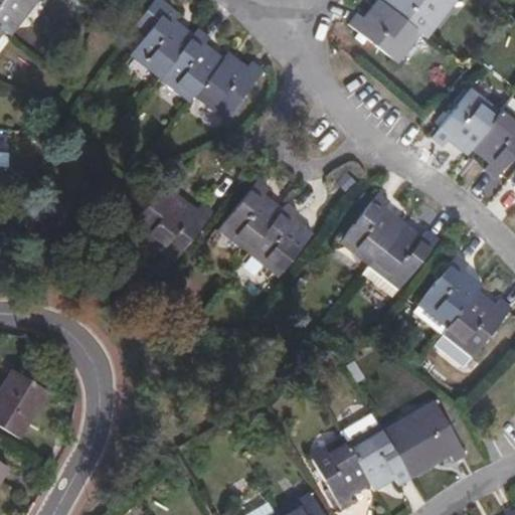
[(0,0),(0,28),(4,31),(10,36),(38,0),(0,0)]
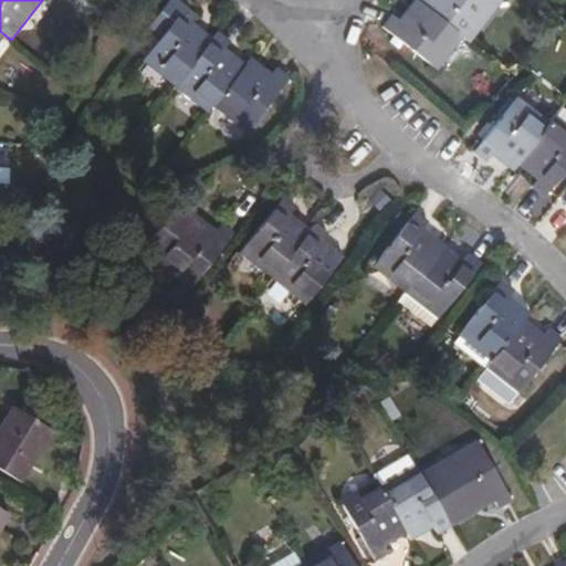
[(463,35),(418,0),(411,0),(398,19),(391,14),(383,25),(437,69),(463,35)]
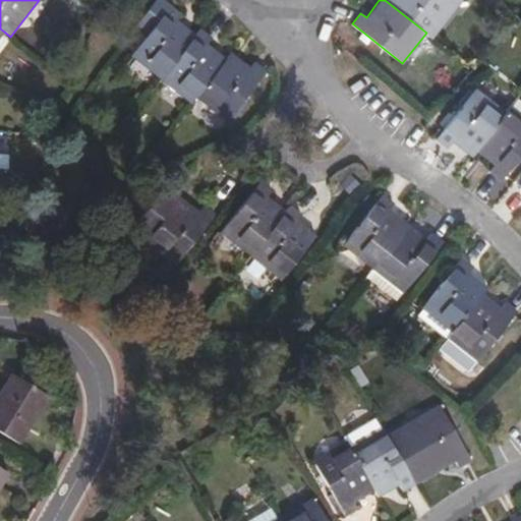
[(385,0),(426,33),(432,37),(462,0),(385,0)]
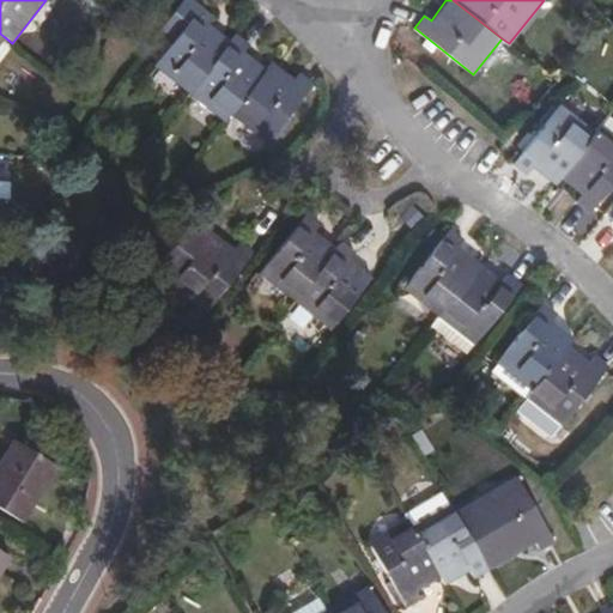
[(152,66),(189,95),(229,41),(208,24),(213,16),(200,6),(152,66)]
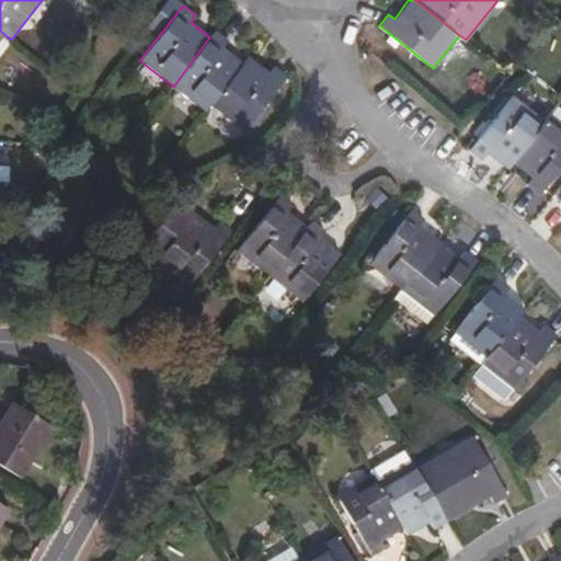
[(227,41),(216,31),(209,37),(173,87),(205,112),(210,105),(243,63),(222,46),(227,41)]
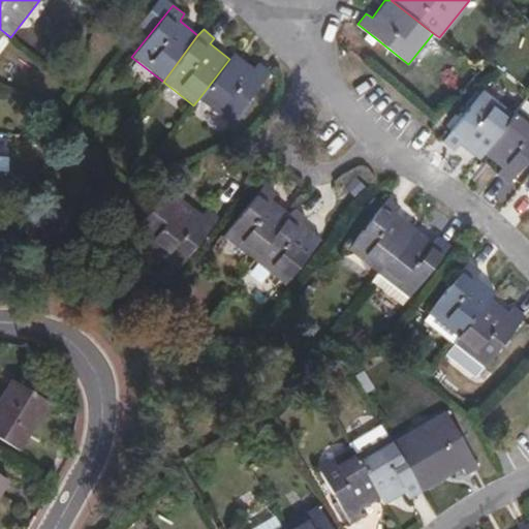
[(253,68),(235,54),(229,59),(198,99),(229,123),(271,71),(258,62),(253,68)]
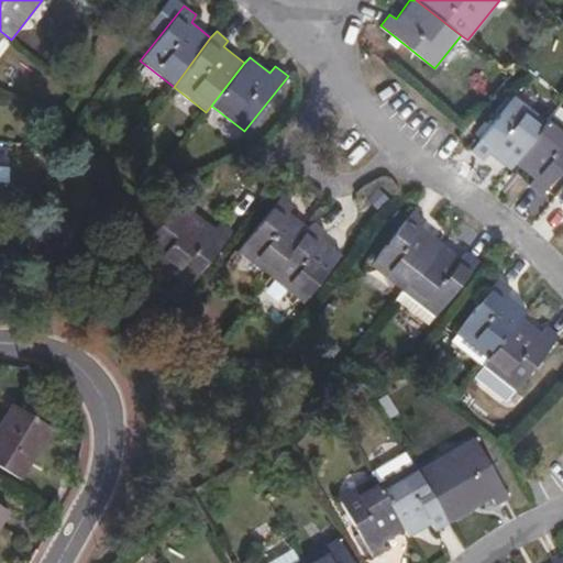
[(488,153),(508,168),(512,163),(547,119),(514,95),(471,151),(482,159),(488,153)]
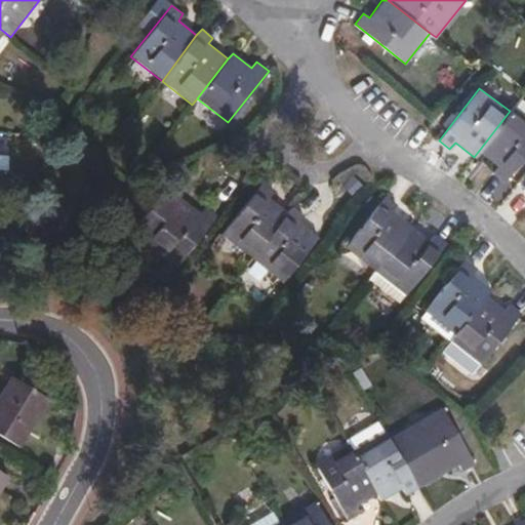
[(524,123),(510,111),(478,152),(497,167),(493,173),(505,182),(524,156),(524,123)]
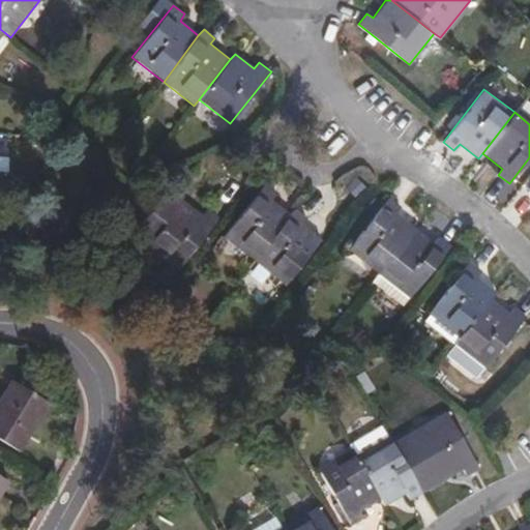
[(224,237),(254,261),(290,215),(271,200),(276,194),(263,184),(224,237)]
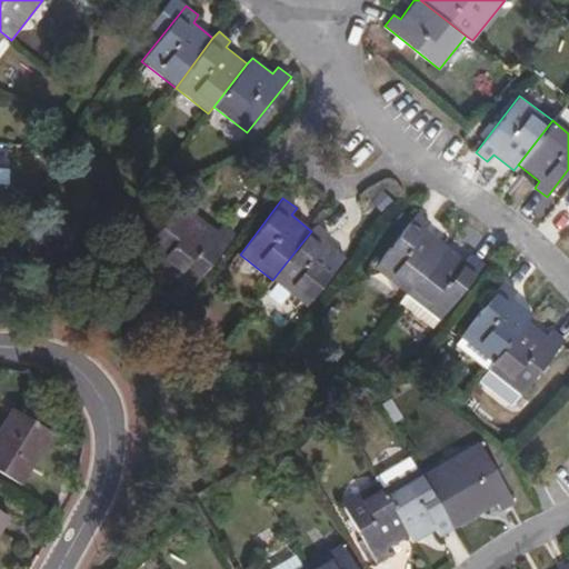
[(216,229),(180,203),(141,252),(191,290),(233,233),(221,225),(216,229)]
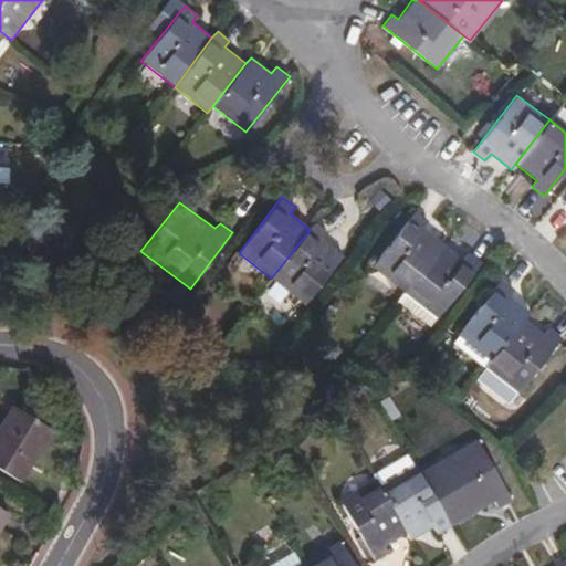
[(410,286),(444,243),(423,227),(428,219),(415,210),(371,265),(406,292),(410,286)]
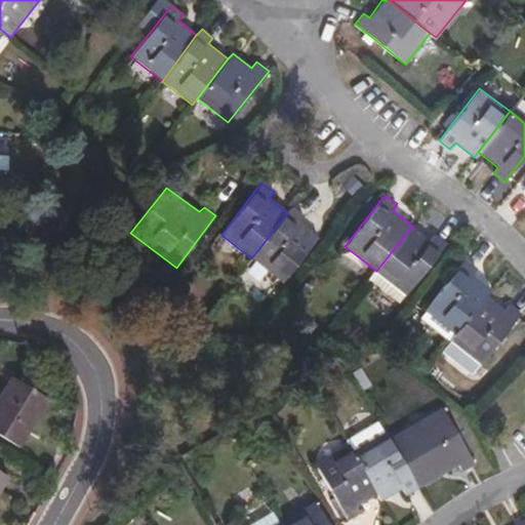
[(304,215),(292,207),(287,213),(251,258),(282,282),(318,236),(298,223),(304,215)]
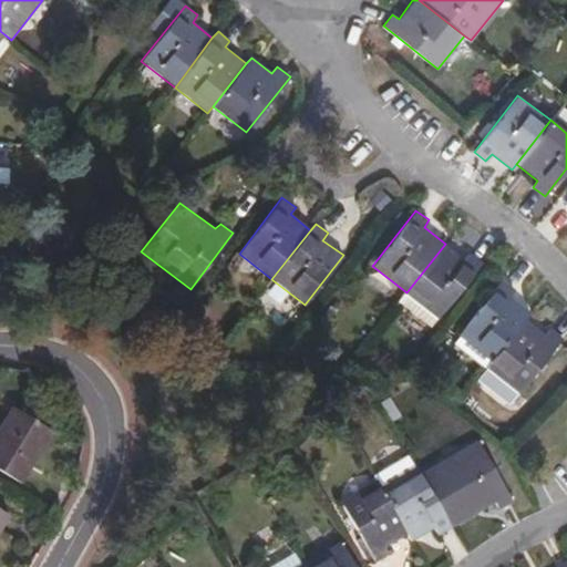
[(465,259),(445,244),(411,287),(443,312),(482,263),(471,254),(465,259)]
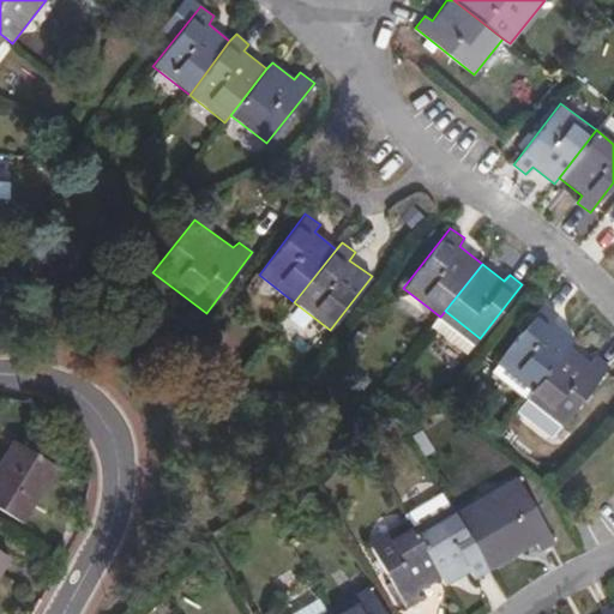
[(570,345),(575,338),(552,321),(557,314),(543,305),(498,363),(533,392),(570,345)]
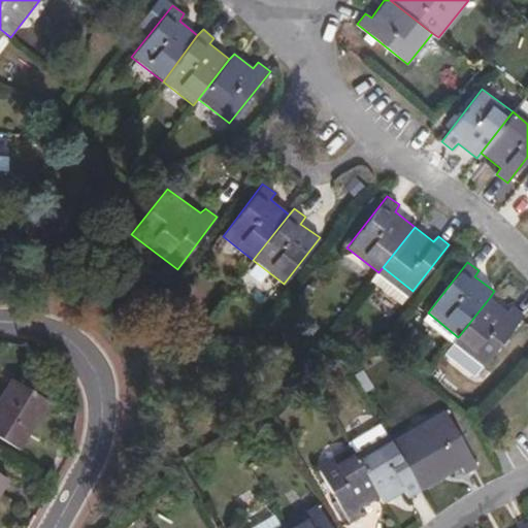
[(378,272),(372,281),(402,302),(413,291),(383,267),(378,272)]
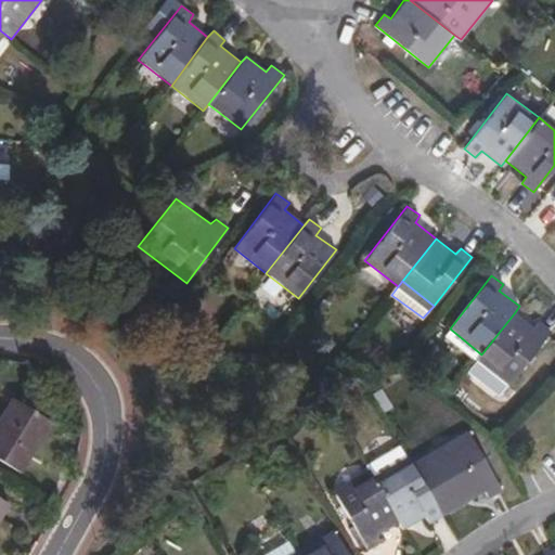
[(481,355),(512,378),(515,375),(550,331),(539,321),(534,326),(515,312),(481,355)]
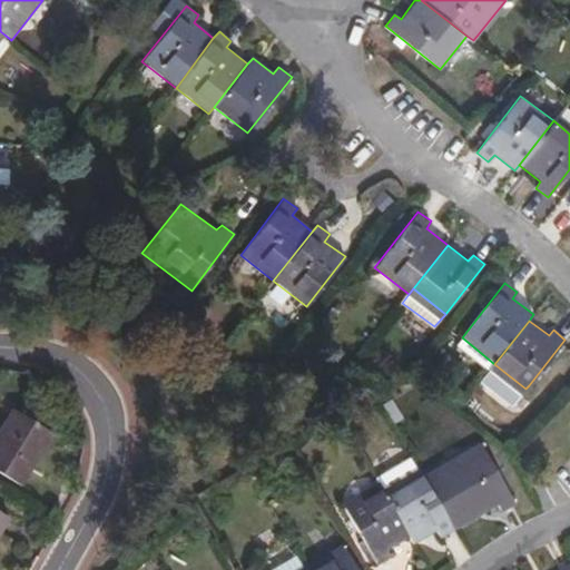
[(488,372),(494,364),(462,337),(457,346),(488,372)]
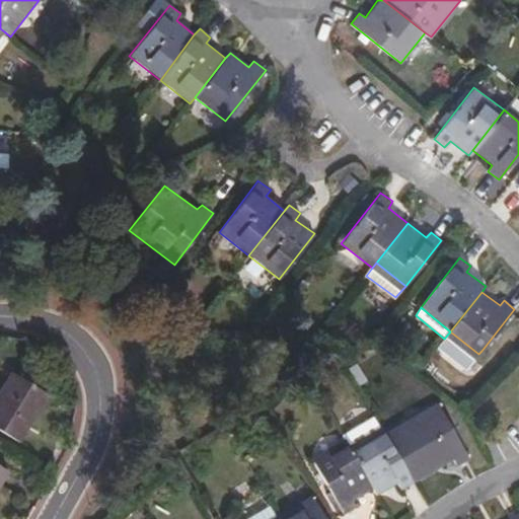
[(444,339),(437,348),(466,369),(478,354),(450,331),(444,339)]
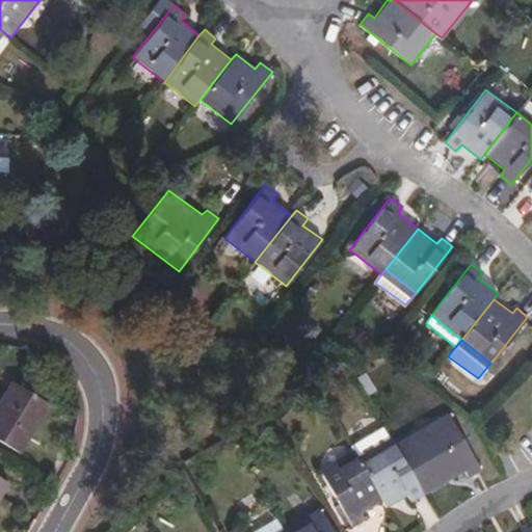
[(49,404),(15,383),(0,406),(0,441),(21,453),(49,404)]
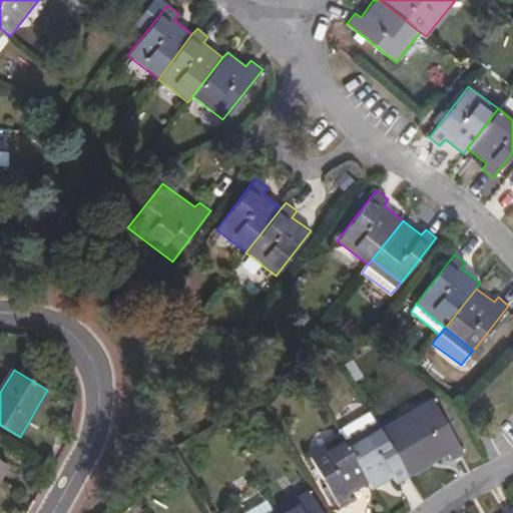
[(380,425),(409,475),(447,453),(451,460),(463,453),(432,397),(380,425)]
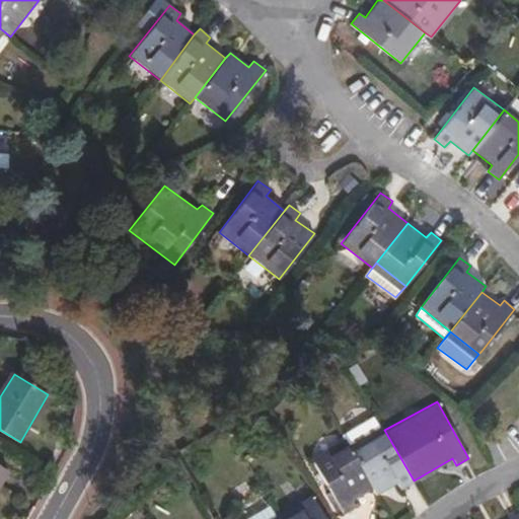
[(367,406),(339,423),(345,433),(373,417),(367,406)]
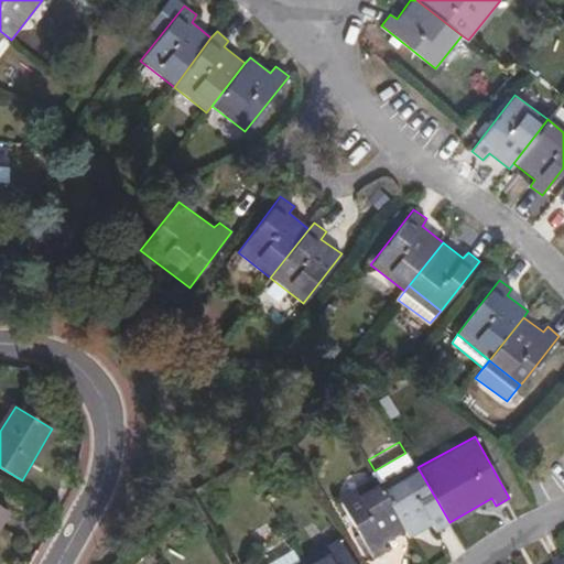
[(413,461),(409,453),(372,474),(373,476),(378,481),(413,461)]
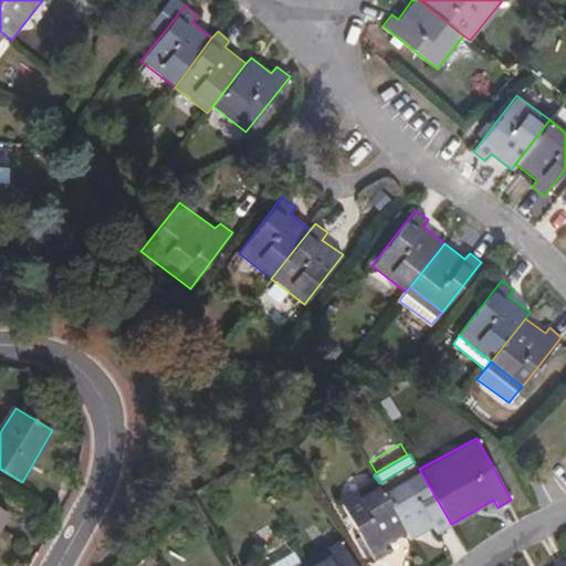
[(437,532),(451,524),(419,469),(415,462),(379,483),(406,531),(411,538),(432,527),(437,532)]
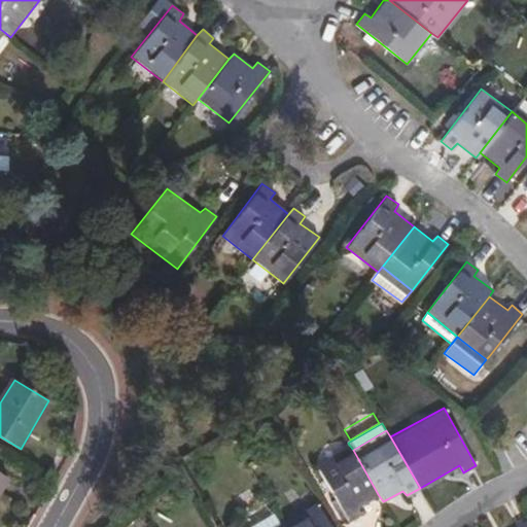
[(378,494),(353,450),(349,445),(316,464),(347,521),(361,513),(358,505),(378,494)]
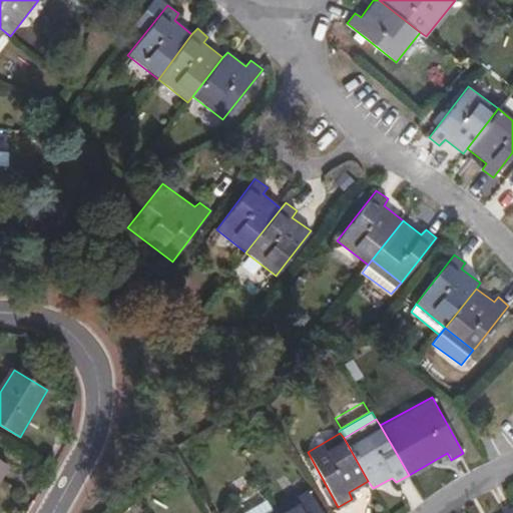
[(275,505),(279,512),(322,512),(309,488),(275,505)]
